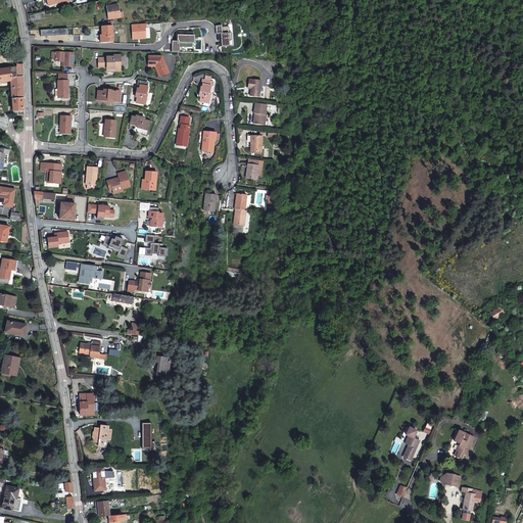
[(116,2),(103,5),(106,18),(121,16),(116,2)]
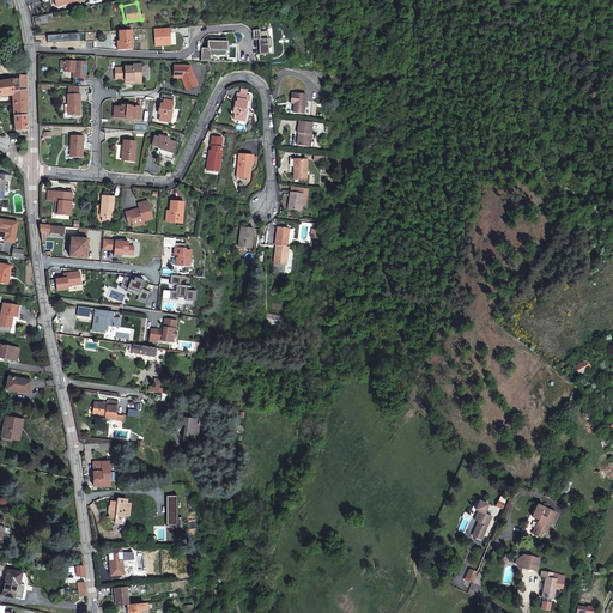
[(121,41),(122,52),(134,50),(132,30),(121,31),(121,41)]
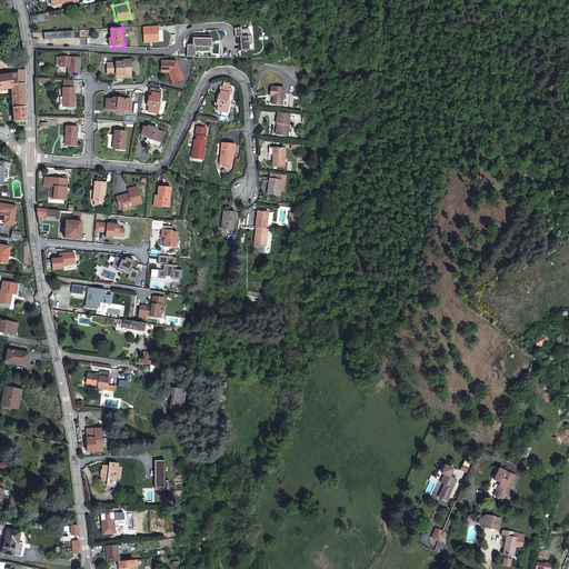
[(16,58),(17,71),(25,70),(23,57),(16,58)]
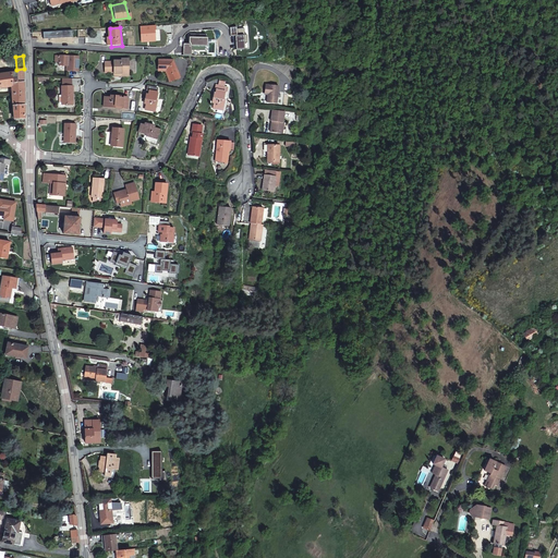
[(67,67),(68,67),(69,71),(79,72),(79,57),(59,57),(59,67),(67,67)]
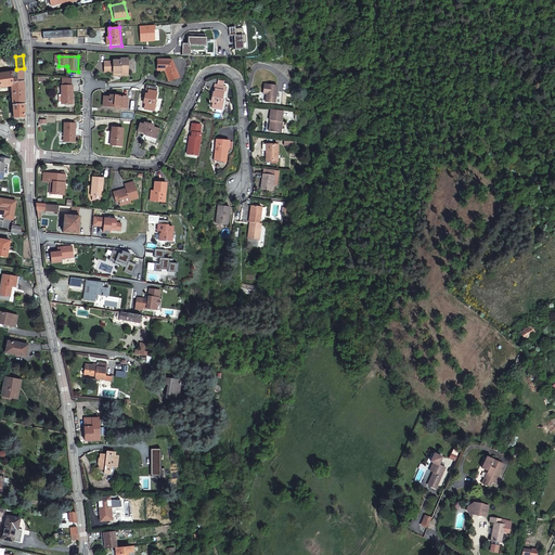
[(113,63),(104,64),(105,74),(114,73),(114,76),(120,76),(120,74),(128,73),(127,59),(120,59),(120,61),(113,62),(113,63)]
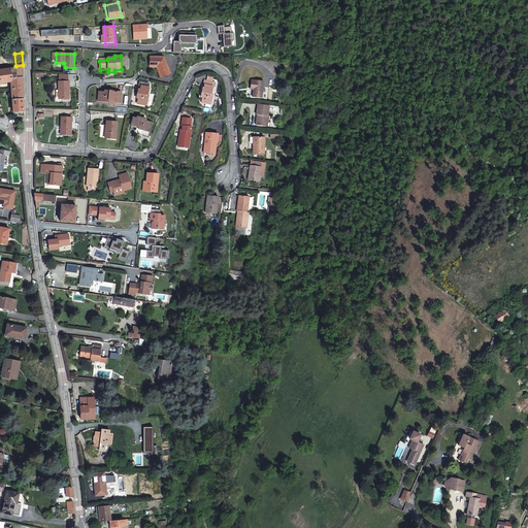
[(151,57),(151,64),(156,65),(156,68),(159,68),(161,72),(159,73),(161,77),(172,73),(166,58),(151,57)]
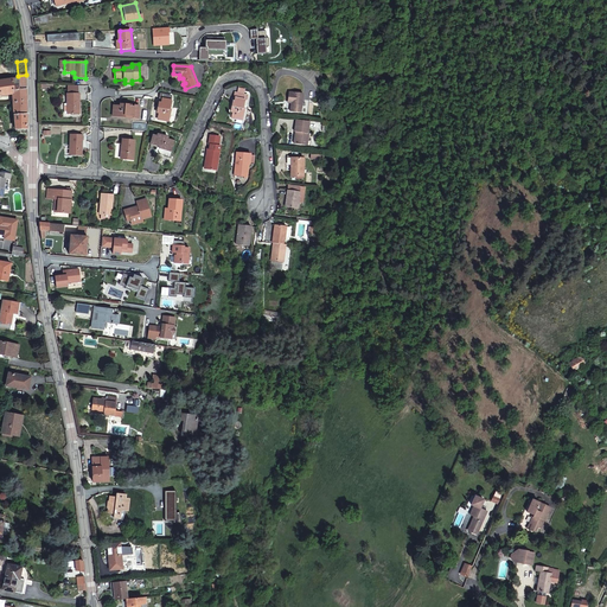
[(26,75),(18,76),(18,80),(0,82),(0,96),(12,95),(26,93),(26,75)]
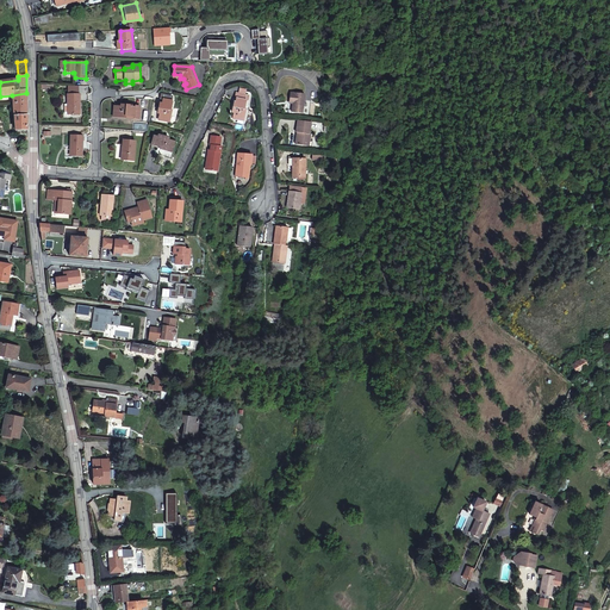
[(292,99),(302,100),(303,88),(290,87),(290,95),(292,97),(292,99)]
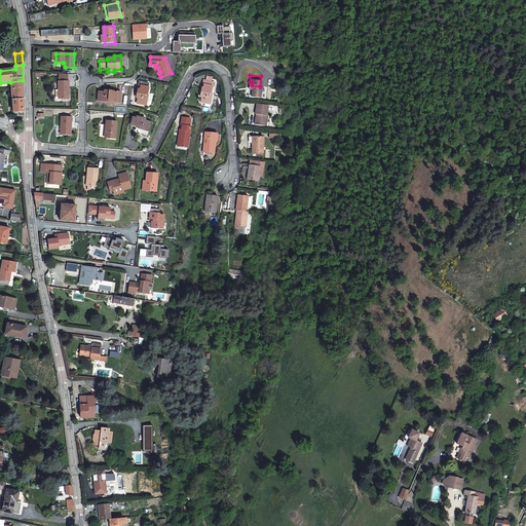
[(23,88),(23,80),(10,82),(11,89),(23,88)]
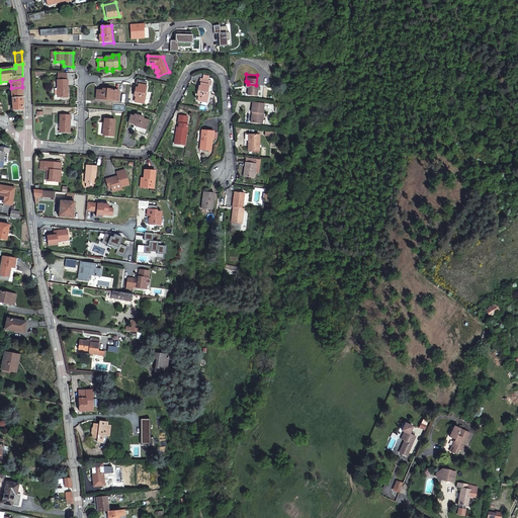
[(209,87),(210,83),(199,80),(198,85),(200,85),(199,89),(197,88),(195,97),(197,98),(196,102),(206,104),(208,93),(206,93),(207,87),(209,87)]
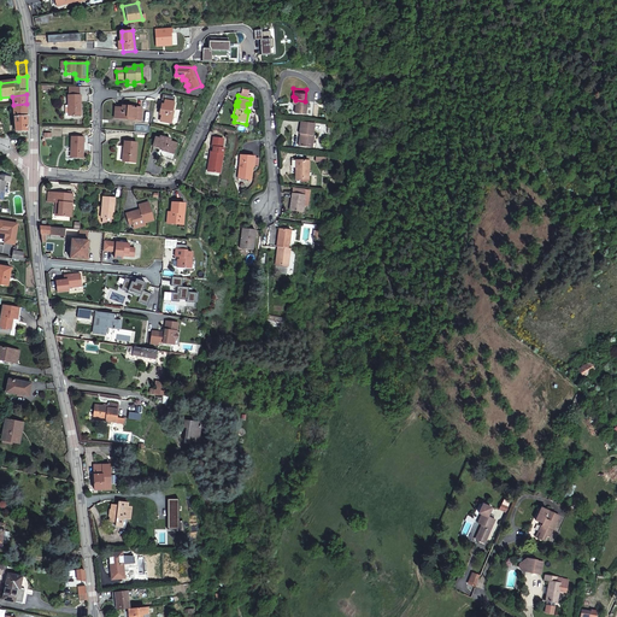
[(175,98),(164,97),(163,100),(165,100),(164,106),(162,105),(159,115),(162,115),(160,122),(171,123),(174,112),(172,112),(175,98)]
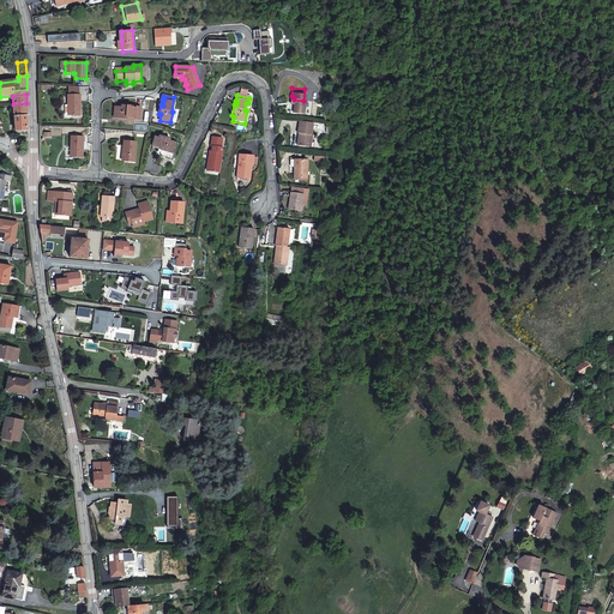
[(65,116),(79,116),(79,97),(68,97),(68,107),(66,107),(65,116)]
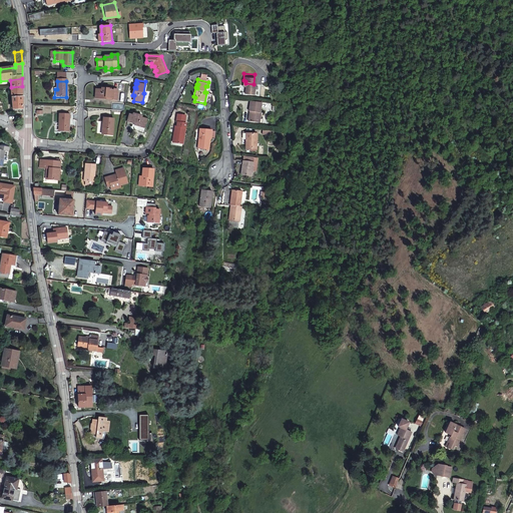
[(11,87),(12,97),(22,97),(22,86),(11,87)]
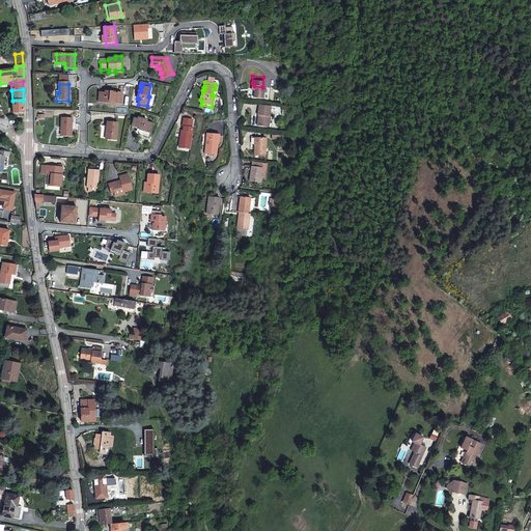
[(104,93),(99,93),(99,103),(109,103),(109,101),(118,101),(118,103),(121,104),(121,91),(117,91),(117,92),(114,92),(114,91),(104,91),(104,93)]
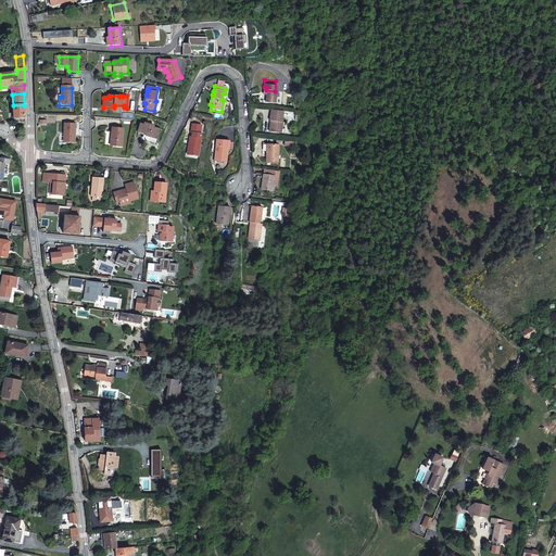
[(270,116),(269,127),(279,127),(279,116),(281,116),(281,103),(269,102),(268,116),(270,116)]
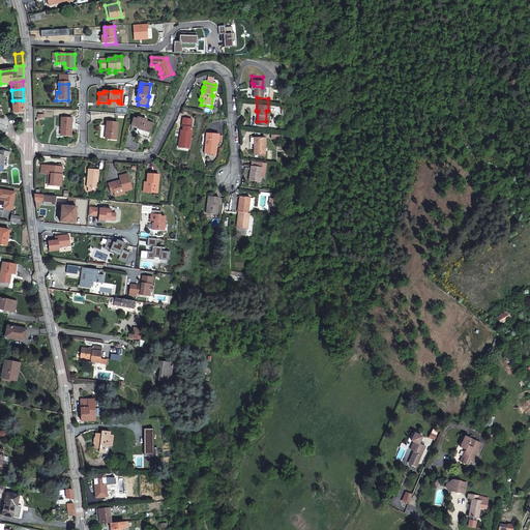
[(24,112),(23,100),(12,100),(13,111),(13,112),(13,113),(24,112)]
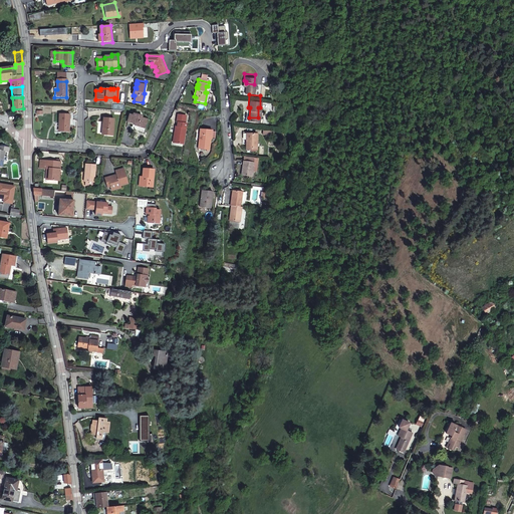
[(133,116),(130,115),(127,121),(135,123),(134,125),(145,127),(147,119),(142,118),(142,116),(134,113),(133,116)]
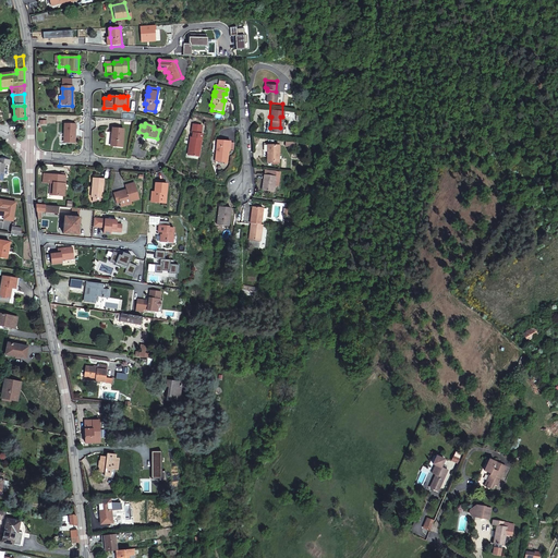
[(201,136),(202,126),(193,125),(191,134),(193,135),(192,140),(190,138),(189,147),(191,148),(189,156),(198,158),(203,136),(201,136)]
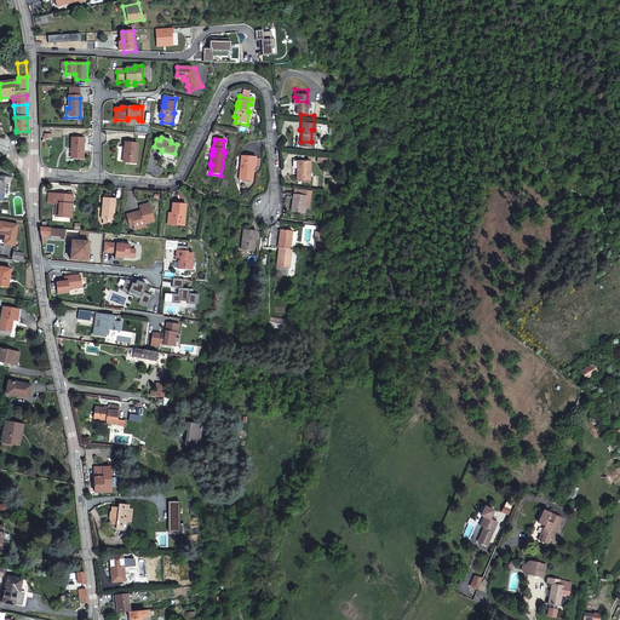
[(84,161),(84,142),(72,141),(72,153),(74,153),(74,161),(84,161)]
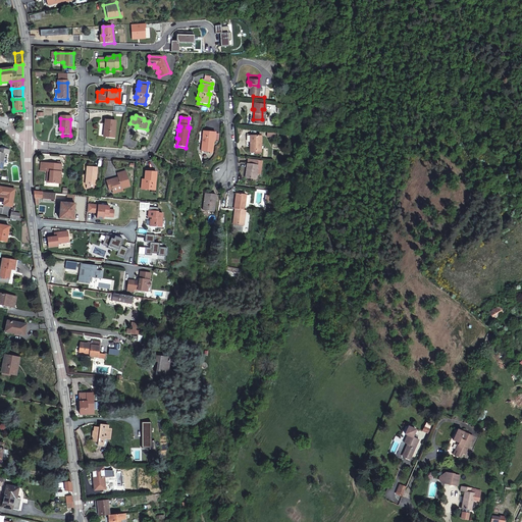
[(115,121),(106,121),(104,137),(113,138),(115,121)]
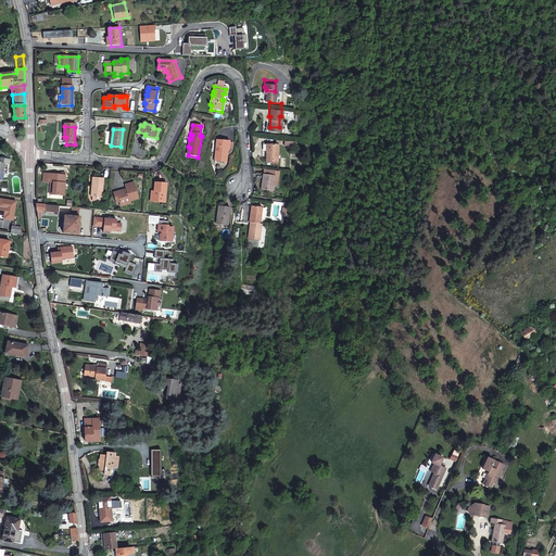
[(159,129),(156,138),(144,136),(143,140),(144,142),(155,146),(161,130),(159,129)]
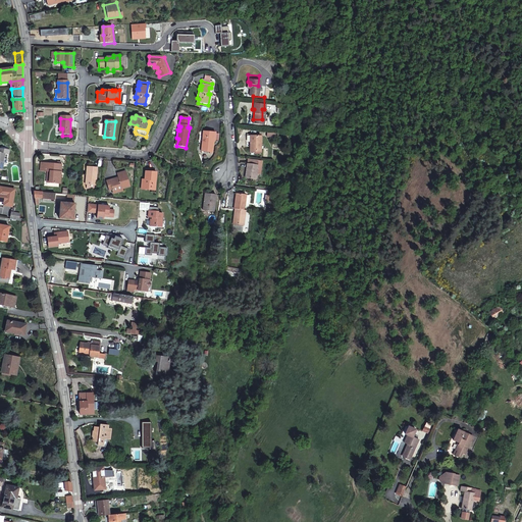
[(214,142),(212,142),(213,134),(204,133),(202,152),(213,153),(214,142)]
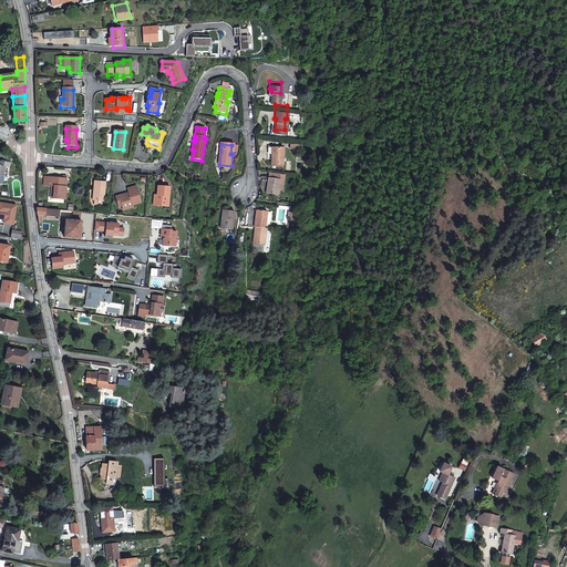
[(282,163),(282,156),(284,146),(272,145),(271,162),(282,163)]
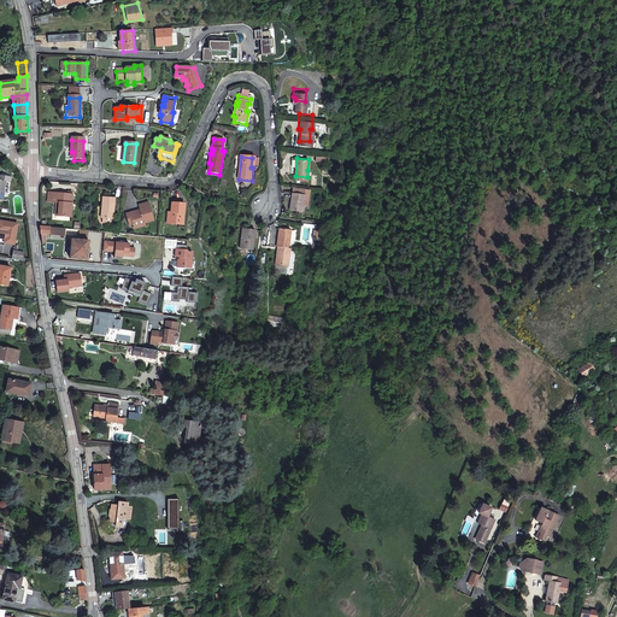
[(11,172),(0,171),(0,198),(5,199),(7,177),(11,177),(11,172)]
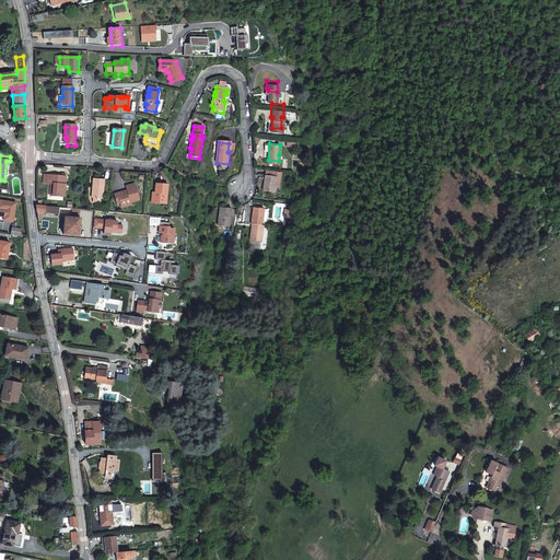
[(276,189),(277,174),(266,173),(265,189),(276,189)]
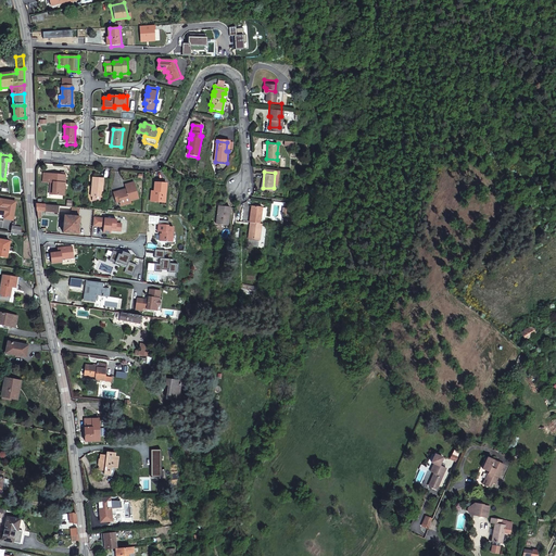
[(62,176),(50,175),(50,182),(52,184),(54,184),(54,196),(65,196),(66,176),(62,176)]
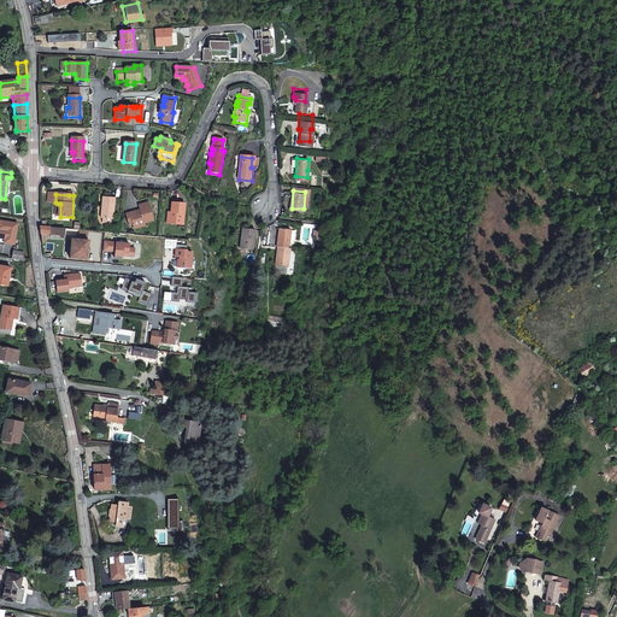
[(115,200),(103,200),(103,207),(104,207),(105,213),(103,213),(103,219),(115,219),(115,200)]
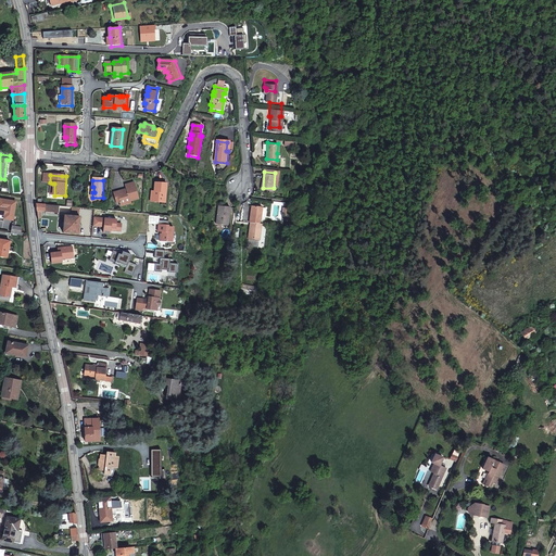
[(166,192),(166,182),(154,181),(154,190),(150,190),(150,201),(162,201),(163,192),(166,192)]
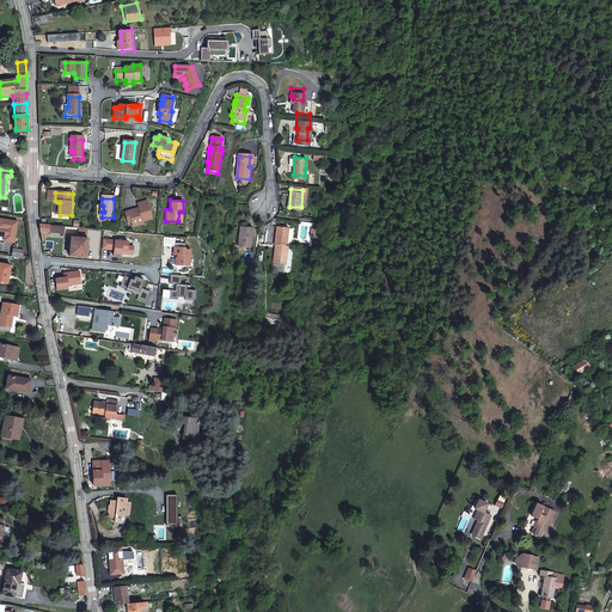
[(128,218),(132,215),(134,222),(135,227),(146,224),(146,221),(153,219),(147,201),(139,204),(140,208),(141,212),(136,213),(135,210),(127,213),(128,218)]
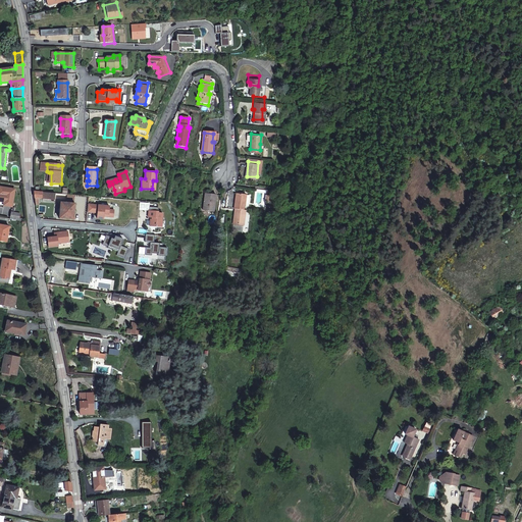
[(1,187),(0,191),(0,202),(6,203),(5,205),(13,206),(16,189),(1,187)]
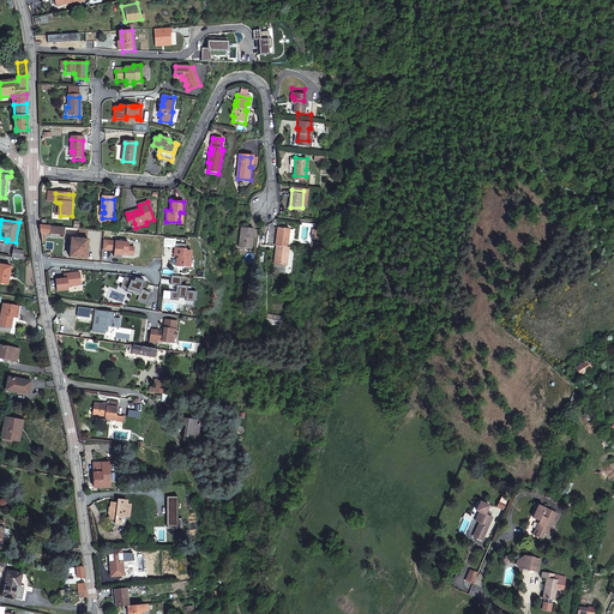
[(292,228),(280,226),(276,242),(277,242),(275,260),(286,263),(289,245),(287,245),(288,240),(289,240),(289,236),(294,236),(295,229),(290,228),(292,228)]
